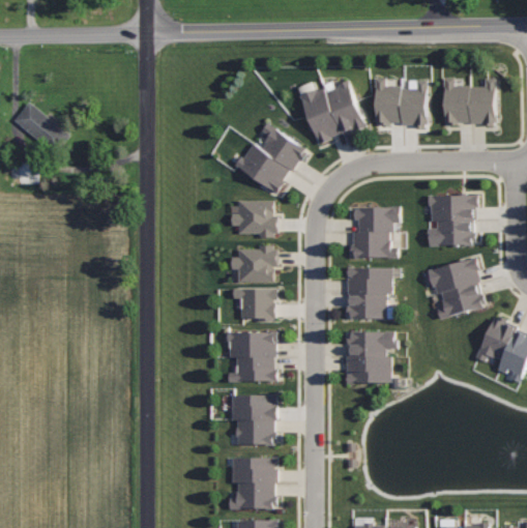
[(494,80),(485,80),(485,87),(454,88),(454,78),(443,78),(444,122),(495,121),(494,80)]
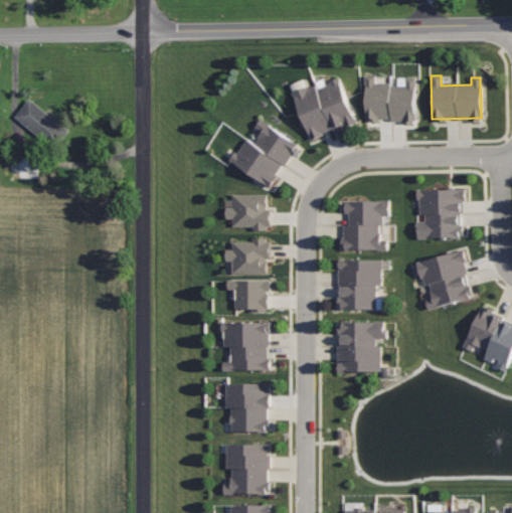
[(338,77),(327,81),(329,84),(315,91),(314,87),(307,90),(306,87),(291,93),(310,141),(321,137),(319,134),(342,125),(343,129),(356,124),(338,77)]
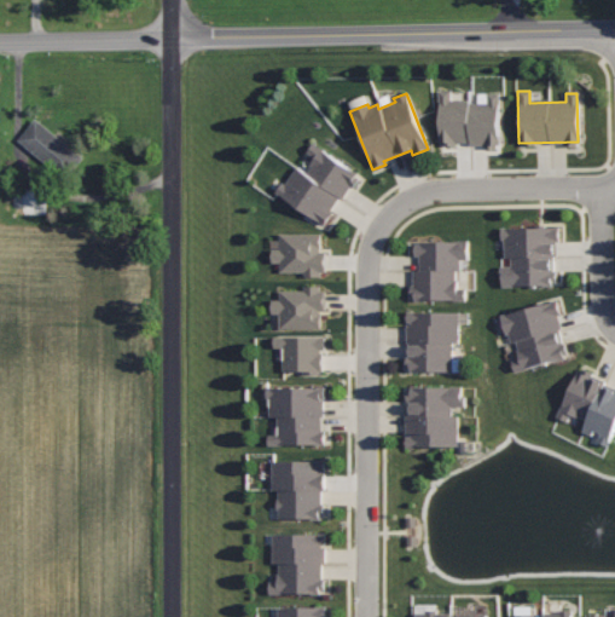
[(436,93),(436,146),(441,146),(441,151),(454,151),(454,146),(466,146),(466,148),(483,148),(483,151),(494,151),(494,146),(497,146),(498,97),(477,97),(477,107),(468,107),(468,103),(448,103),(448,93),(436,93)]
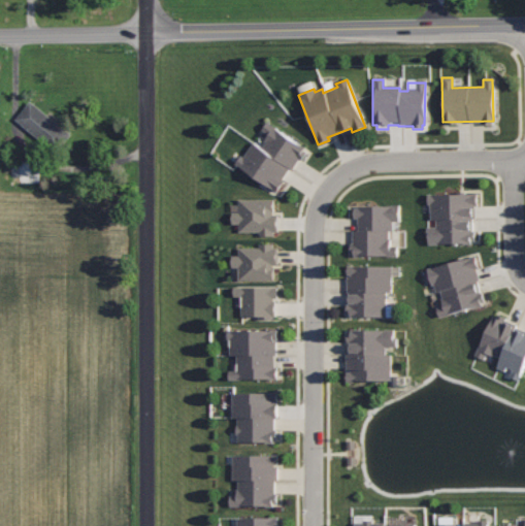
[(13,121),(52,156),(68,138),(29,103),(13,121)]
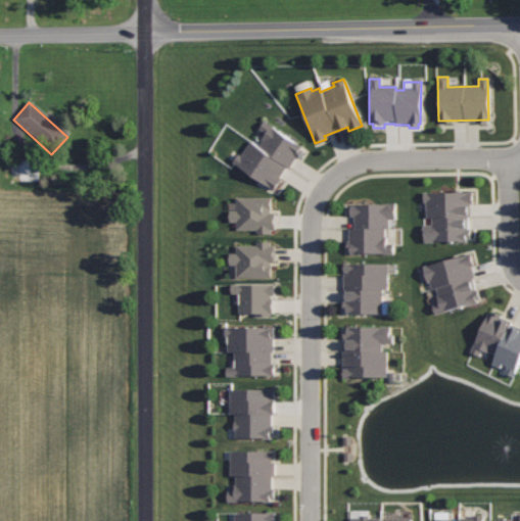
[(264,123),(258,130),(266,134),(256,147),(248,142),(239,156),(237,155),(231,164),(272,191),(278,181),(277,180),(285,168),(288,169),(294,159),(297,161),(304,149),(264,123)]
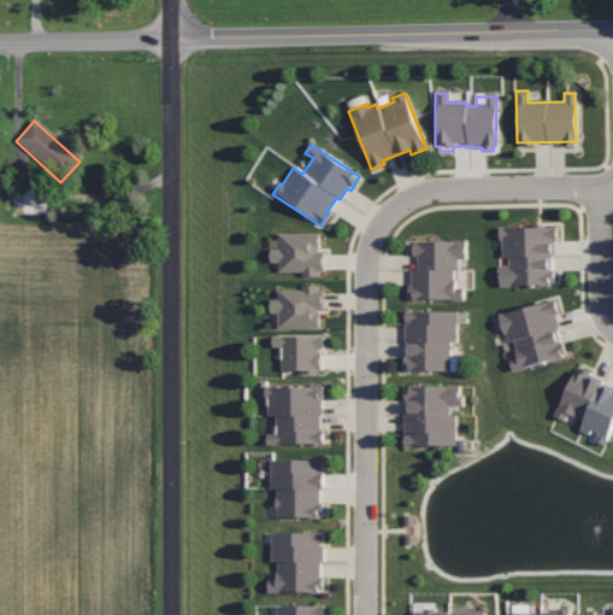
[(556,227),(497,228),(497,241),(501,241),(501,257),(508,257),(510,268),(497,268),(497,287),(549,286),(548,280),(554,280),(554,269),(549,270),(549,256),(553,256),(553,244),(558,244),(556,227)]
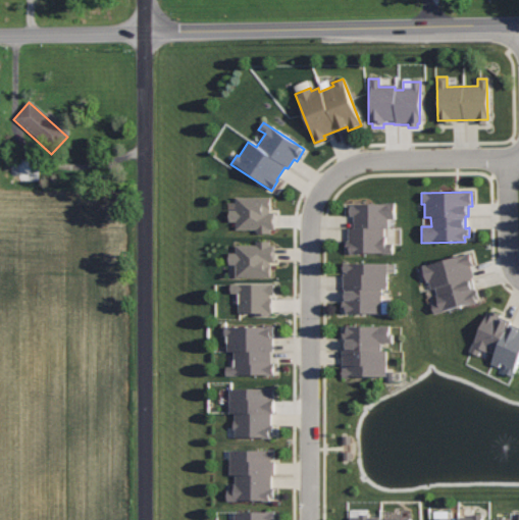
[(269,198),(235,198),(235,211),(228,211),(228,222),(235,222),(235,230),(255,230),(255,234),(269,234),(269,230),(273,230),(273,213),(269,213),(269,198)]
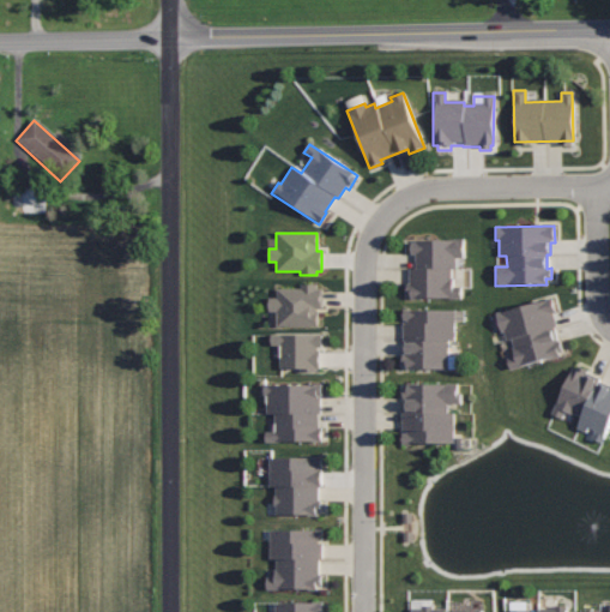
[(464,238),(412,239),(412,241),(406,241),(408,257),(412,257),(412,269),(408,269),(408,286),(405,286),(405,294),(410,294),(410,298),(458,297),(458,289),(451,289),(451,280),(450,280),(450,269),(454,269),(454,259),(464,259),(464,238)]
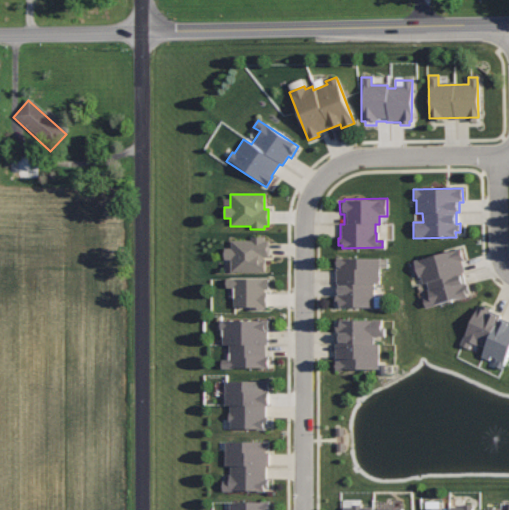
[(264,238),(250,238),(250,241),(231,241),(231,249),(223,249),(223,260),(230,260),(230,272),(263,272),(263,258),(267,258),(267,242),(264,242),(264,238)]
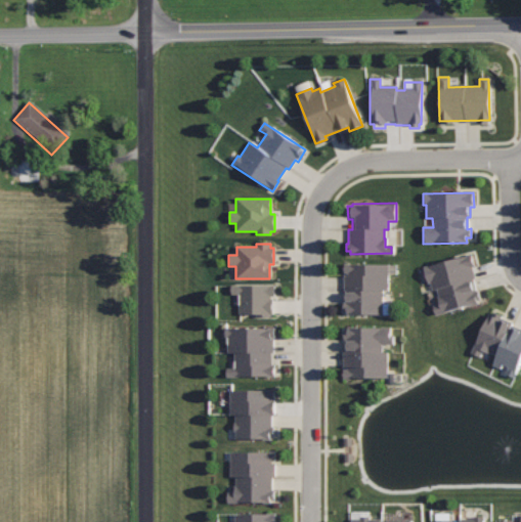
[(471,253),(421,267),(426,285),(430,284),(432,292),(436,290),(440,305),(432,307),(435,315),(477,303),(476,301),(480,300),(477,291),(474,292),(471,280),(475,279),(472,268),(475,267),(471,253)]
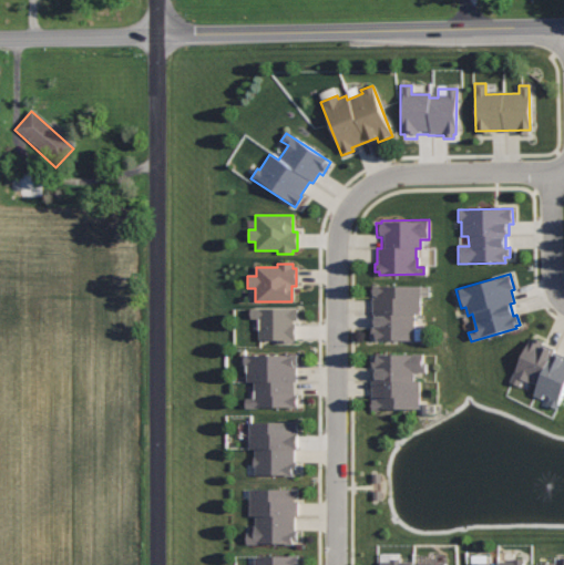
[(428,288),(371,287),(371,296),(375,297),(375,299),(371,299),(371,316),(373,316),(373,329),(370,329),(370,338),(376,338),(376,341),(422,341),(422,330),(414,330),(414,316),(420,316),(420,298),(428,298),(428,288)]
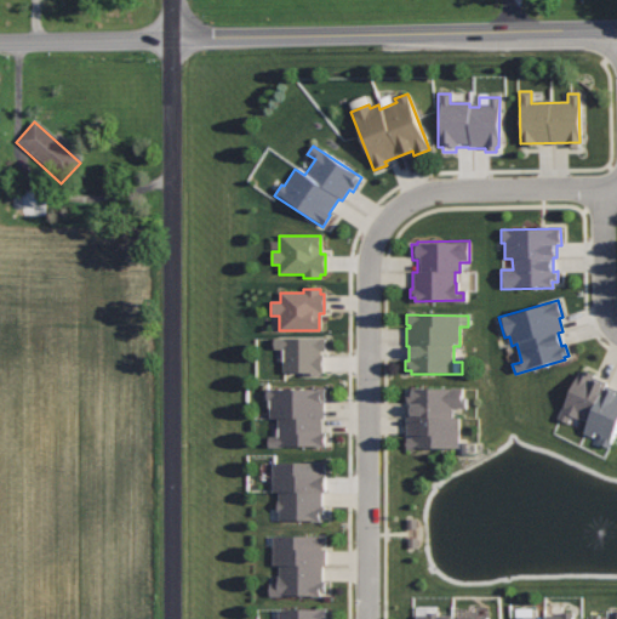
[(325,340),(273,340),(273,348),(281,348),(281,373),(301,373),(301,378),(325,378),(325,340)]
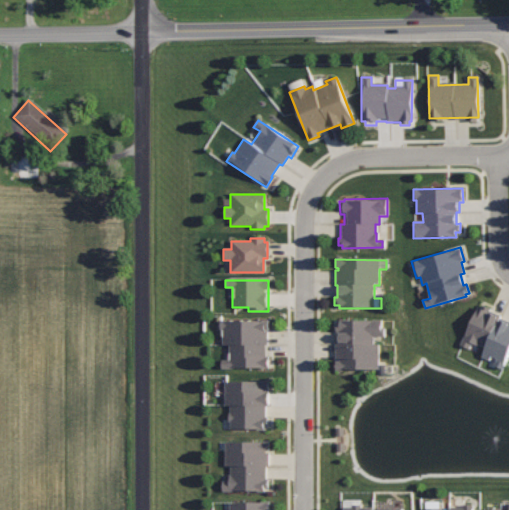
[(476,307),(458,346),(468,351),(471,345),(483,350),(480,357),(488,361),(490,356),(496,359),(493,365),(501,369),(508,352),(508,325),(496,319),(498,316),(488,312),(489,309),(481,305),(479,309),(476,307)]
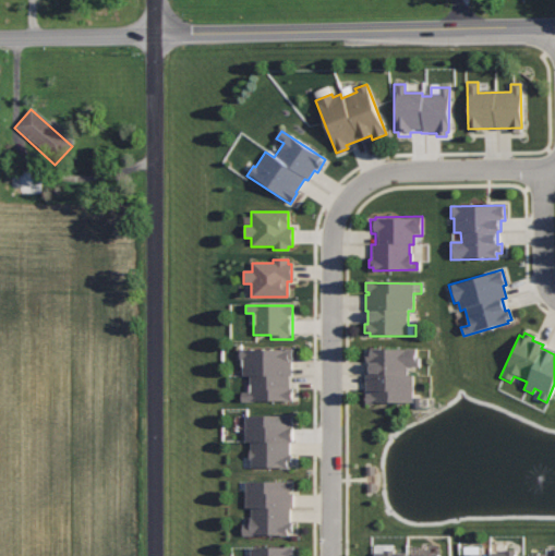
[(415,349),(369,349),(369,352),(365,352),(365,362),(368,362),(368,375),(365,375),(365,391),(369,391),(369,395),(364,395),(364,403),(412,403),(412,375),(407,375),(407,367),(415,367),(415,349)]
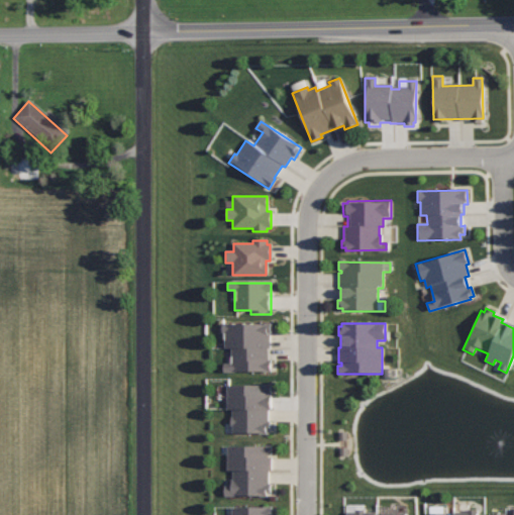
[(270,324),(221,324),(221,333),(223,333),(223,348),(231,349),(231,365),(222,364),(222,373),(271,373),(270,324)]
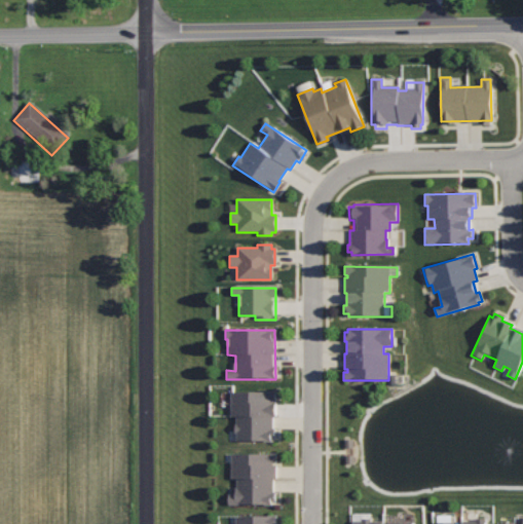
[(275,393),(230,393),(230,417),(235,417),(235,441),(271,440),(271,418),(276,417),(275,393)]
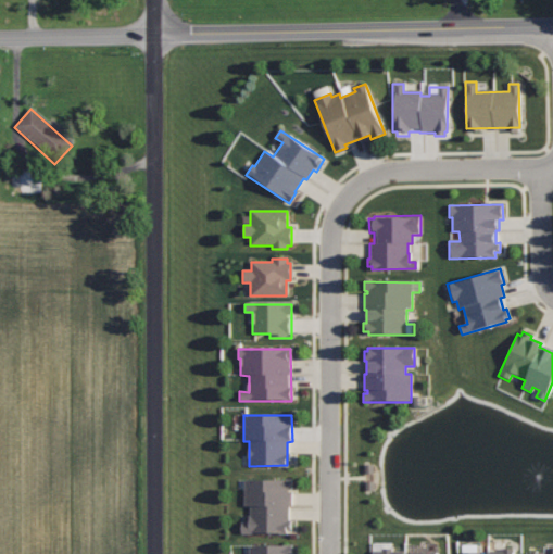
[(372,465),(363,465),(364,492),(373,492),(372,465)]
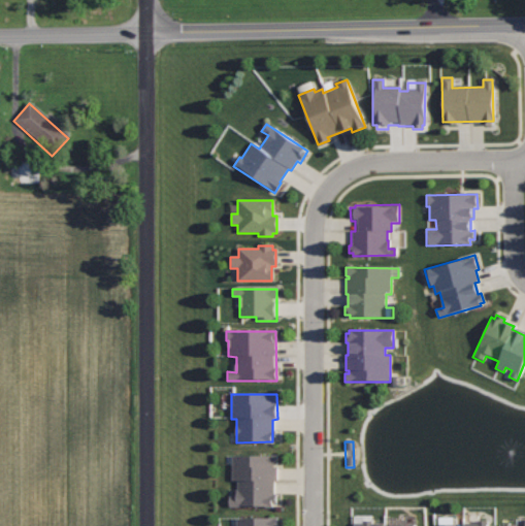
[(276,457),(232,457),(232,481),(237,481),(237,491),(236,491),(236,498),(229,498),(229,508),(277,507),(277,494),(273,494),(273,482),(276,482),(276,457)]
